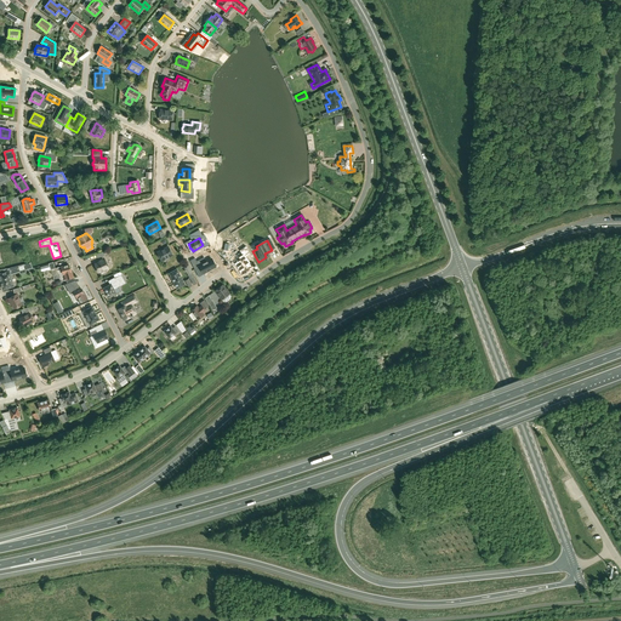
[(241,260),(235,265),(243,275),(250,271),(250,269),(252,267),(250,263),(251,263),(248,257),(251,254),(248,246),(240,251),(241,254),(243,255),(239,257),(241,260)]
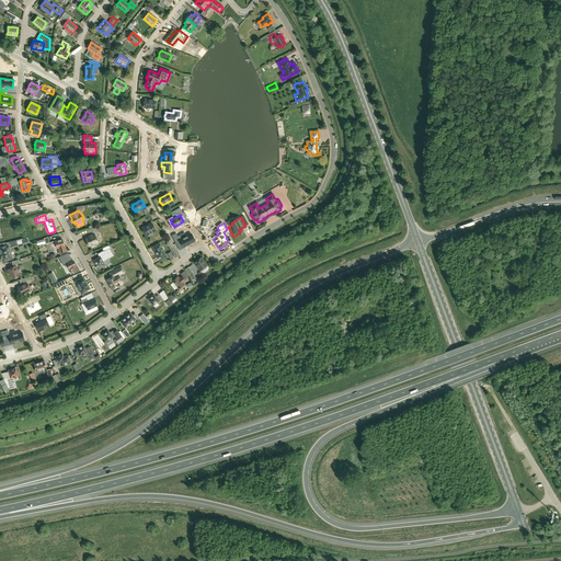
[(152,224),(142,228),(144,230),(142,231),(144,233),(145,233),(146,236),(156,230),(152,224)]
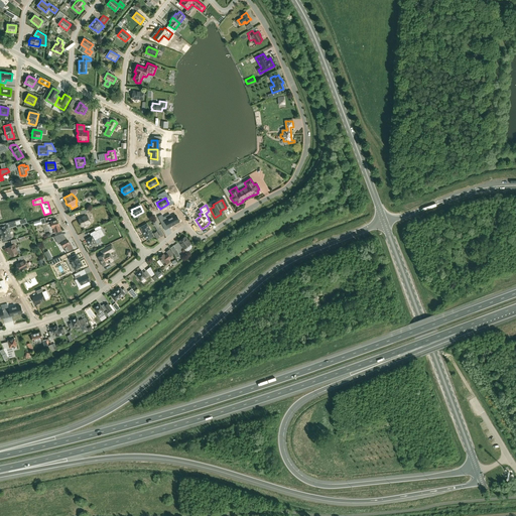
[(162,214),(157,217),(161,225),(166,222),(168,227),(179,222),(176,215),(171,218),(165,221),(163,217),(162,214)]
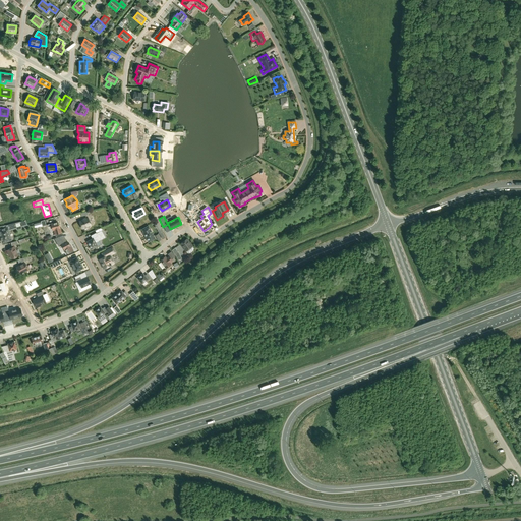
[(88,218),(79,221),(82,228),(91,225),(88,218)]
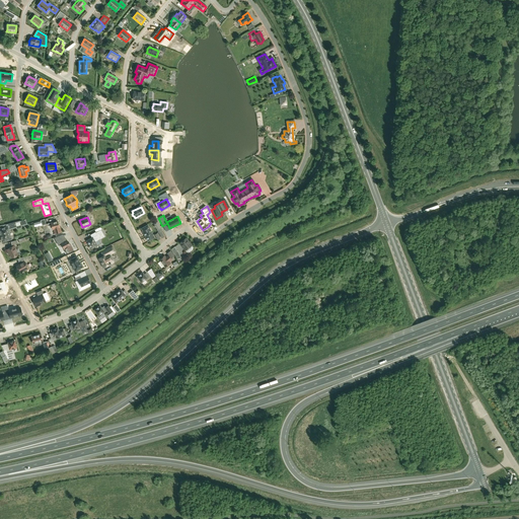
[(6,227),(0,228),(0,235),(9,233),(9,230),(8,229),(21,225),(26,223),(26,224),(27,224),(25,220),(7,224),(7,227),(6,227)]
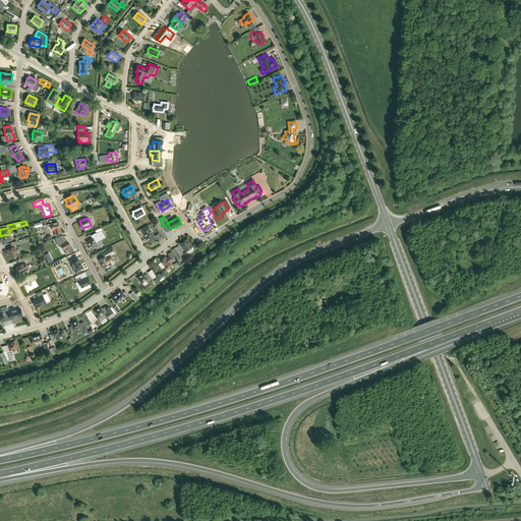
[(53,230),(55,235),(61,233),(60,228),(59,228),(58,222),(47,225),(48,227),(52,226),(53,230)]
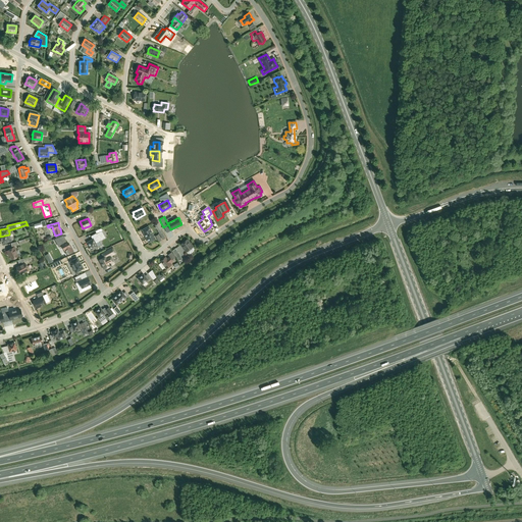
[(149,243),(155,239),(148,226),(142,229),(144,232),(149,243)]
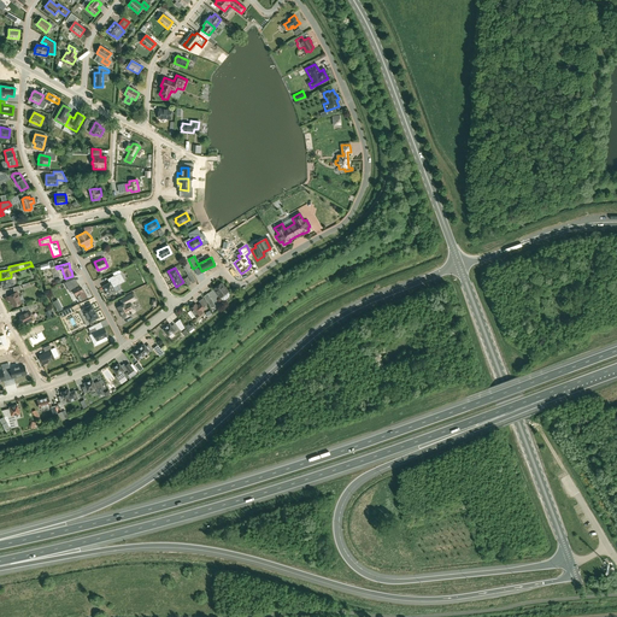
[(124,281),(121,274),(113,277),(113,276),(107,280),(110,283),(103,287),(109,295),(116,292),(112,287),(124,281)]
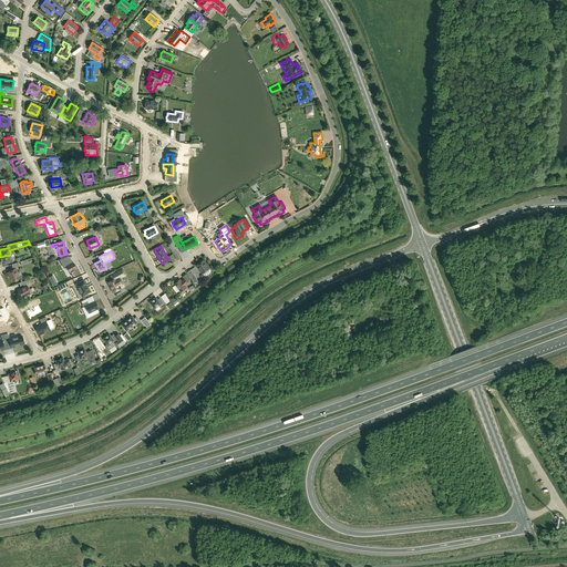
[(0,257),(0,259),(1,259),(2,265),(12,261),(11,257),(10,255),(0,257)]
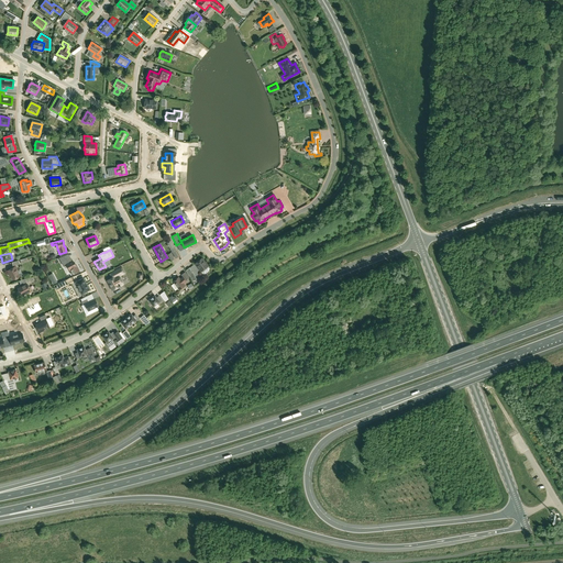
[(66,257),(64,258),(66,264),(69,271),(73,275),(74,274),(79,271),(76,266),(73,261),(70,262),(69,263),(66,257)]
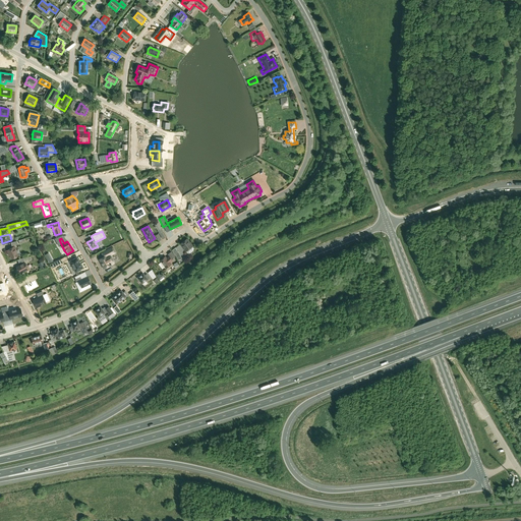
[(189,243),(186,239),(180,244),(186,251),(187,253),(189,253),(193,250),(193,248),(192,246),(191,245),(192,244),(190,242),(189,243)]
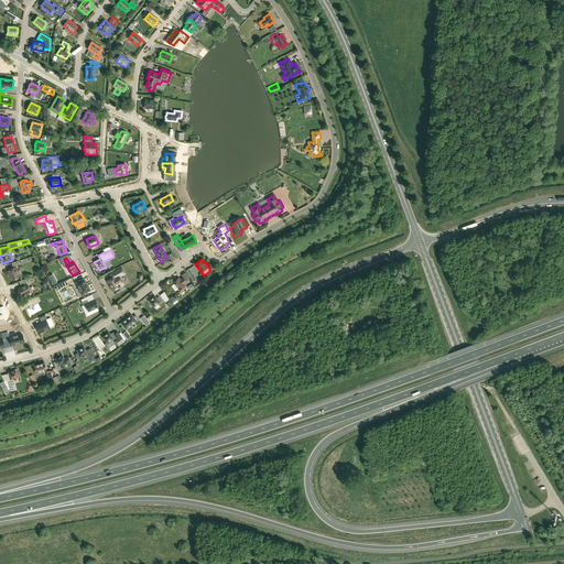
[(15,267),(8,271),(13,280),(14,280),(15,280),(18,279),(18,278),(20,277),(17,271),(18,271),(15,267)]
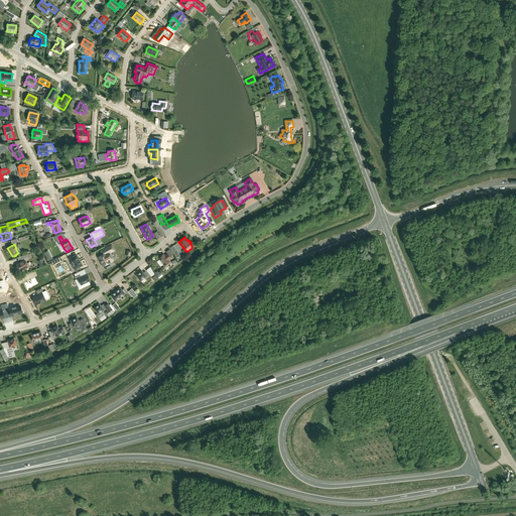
[(104,266),(106,264),(107,264),(110,262),(109,262),(110,261),(112,260),(109,253),(114,250),(112,245),(101,251),(103,255),(98,257),(100,261),(101,260),(102,262),(102,263),(103,265),(104,265),(104,266)]
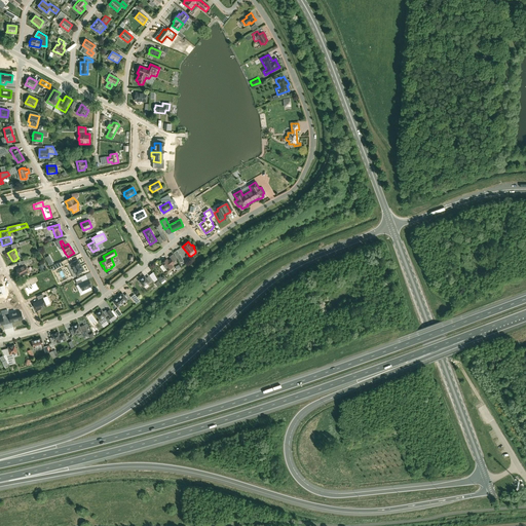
[(180,254),(179,255),(177,251),(174,253),(176,257),(177,257),(180,263),(184,261),(180,254)]
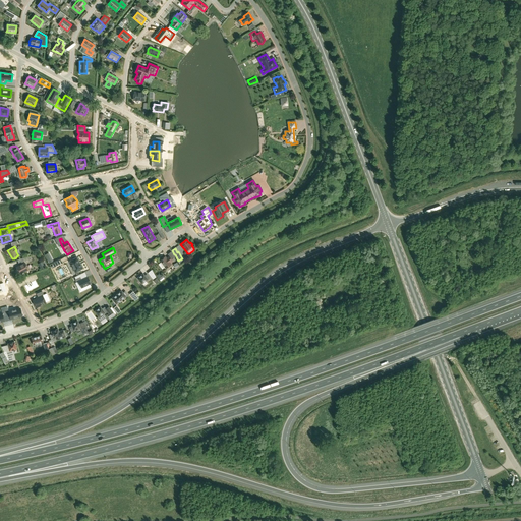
[(45,255),(48,261),(49,264),(53,261),(51,258),(49,253),(45,255)]
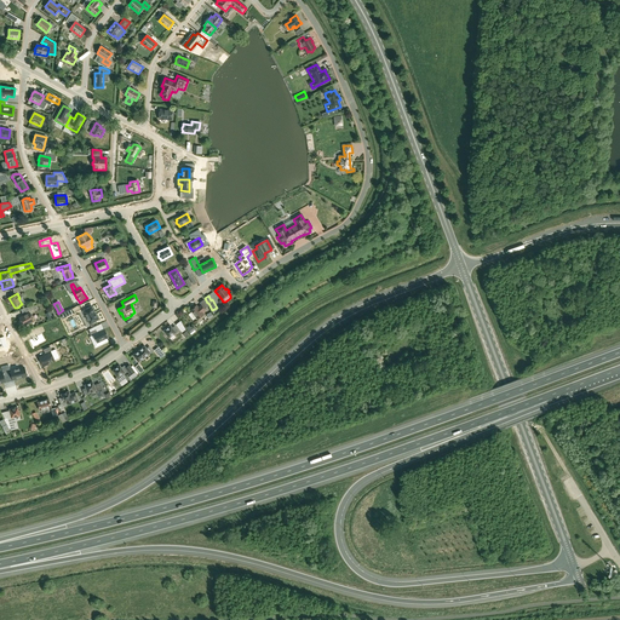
[(190,310),(197,319),(204,315),(202,313),(205,310),(201,305),(199,308),(196,305),(195,306),(194,306),(191,308),(191,309),(190,310)]
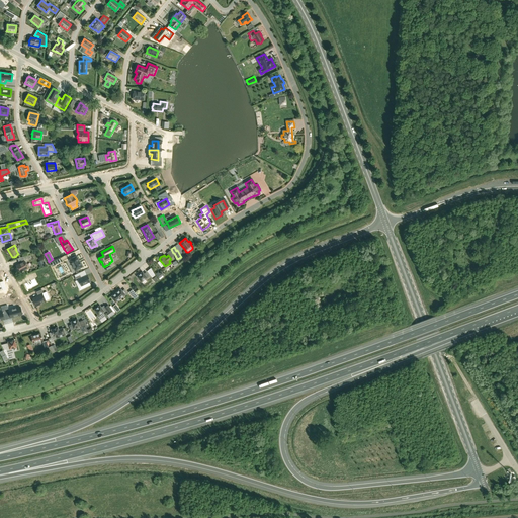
[(82,267),(76,256),(69,259),(76,273),(78,272),(77,269),(82,267)]
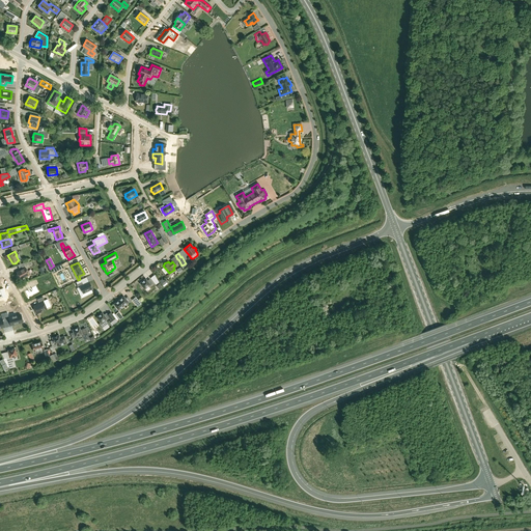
[(25,268),(17,273),(18,274),(17,275),(18,277),(20,277),(20,279),(25,276),(26,277),(29,275),(25,268)]
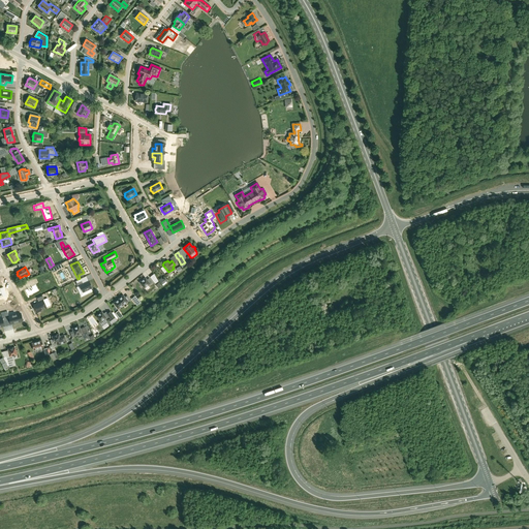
[(154,274),(150,277),(155,283),(158,281),(154,274)]
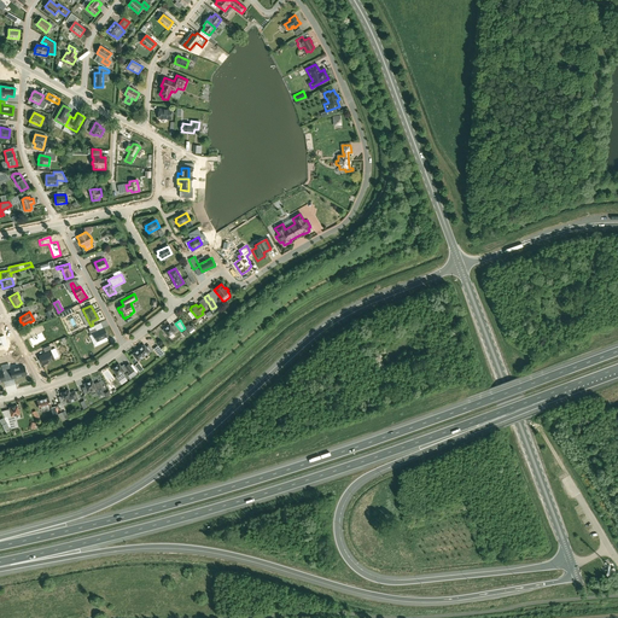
[(175,337),(173,333),(179,330),(176,327),(173,328),(170,325),(163,330),(168,337),(169,336),(172,339),(175,337)]
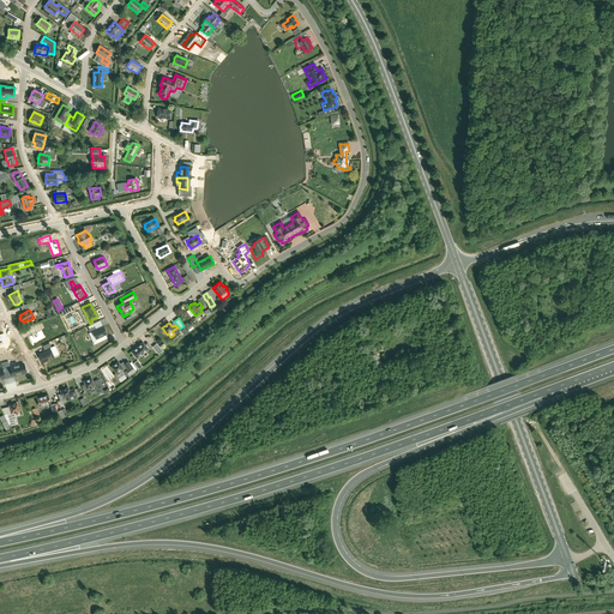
[(34,333),(29,337),(32,344),(46,337),(41,330),(43,329),(41,324),(31,329),(34,333)]
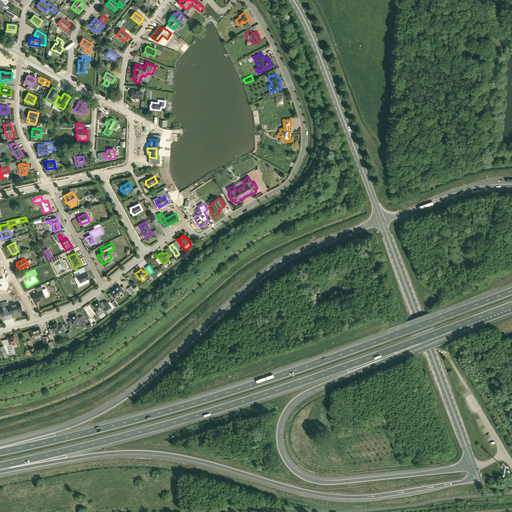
[(79,272),(73,275),(75,277),(77,276),(80,283),(89,278),(86,272),(80,275),(79,272)]
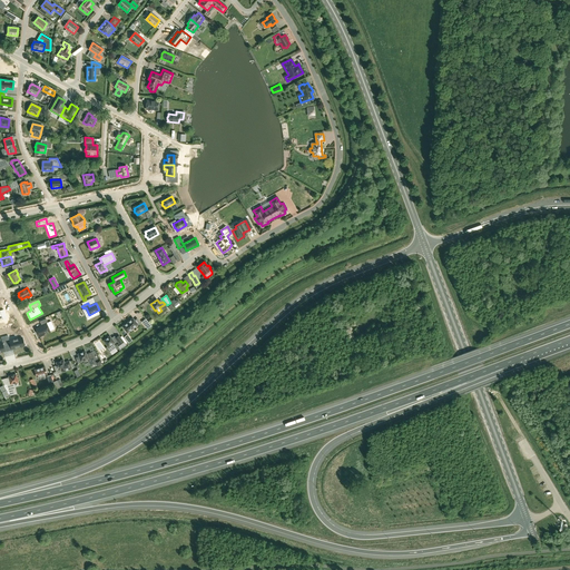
[(39,327),(36,328),(37,330),(36,332),(37,334),(39,334),(39,336),(45,334),(50,331),(55,328),(51,321),(48,323),(46,318),(40,322),(41,325),(42,326),(39,327)]
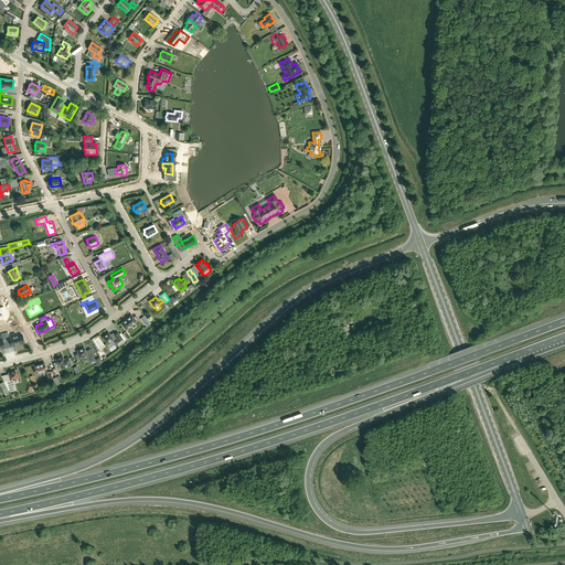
[(137,317),(135,319),(131,316),(121,323),(126,330),(135,323),(139,320),(137,317)]
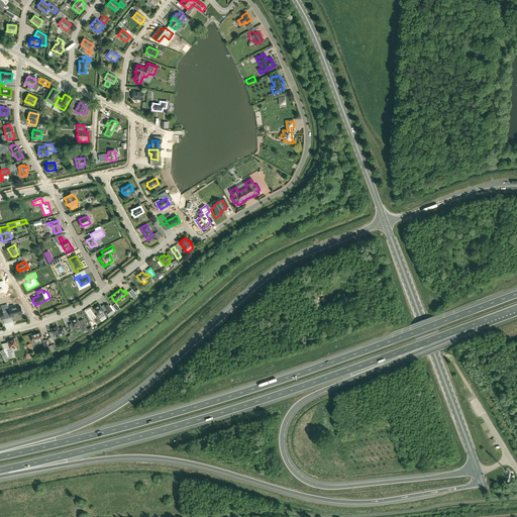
[(108,304),(102,308),(100,305),(94,309),(98,314),(96,315),(99,319),(104,315),(103,312),(106,309),(108,312),(106,314),(108,317),(114,313),(108,304)]
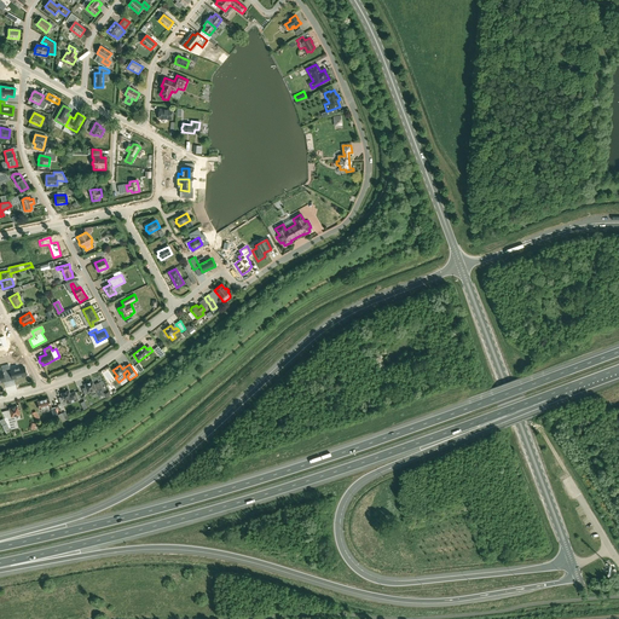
[(10,366),(5,368),(9,379),(12,377),(12,380),(27,376),(24,368),(11,371),(10,366)]
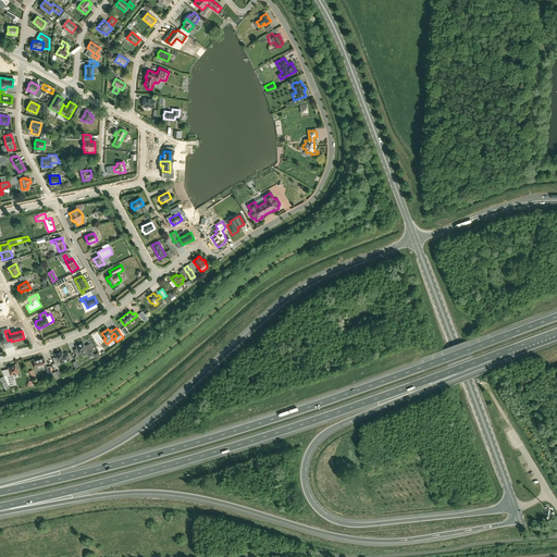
[(77,350),(75,351),(76,355),(82,353),(86,350),(88,356),(94,354),(89,344),(84,346),(83,344),(76,346),(77,350)]
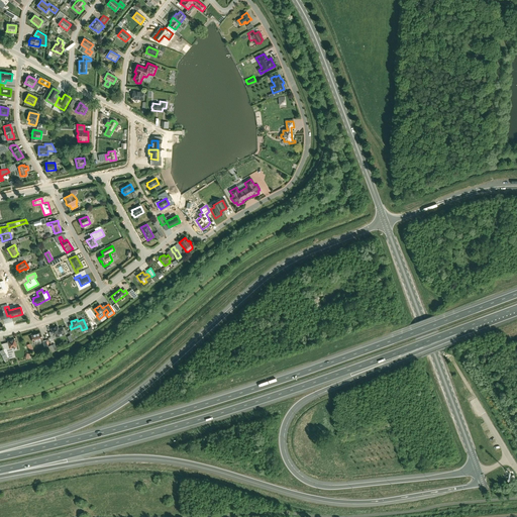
[(58,326),(50,329),(53,333),(49,334),(50,337),(56,335),(57,337),(66,334),(63,327),(59,329),(58,326)]
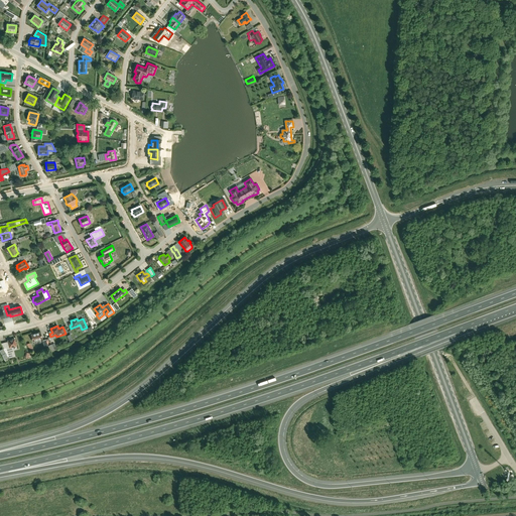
[(40,332),(31,335),(32,342),(42,339),(40,332)]
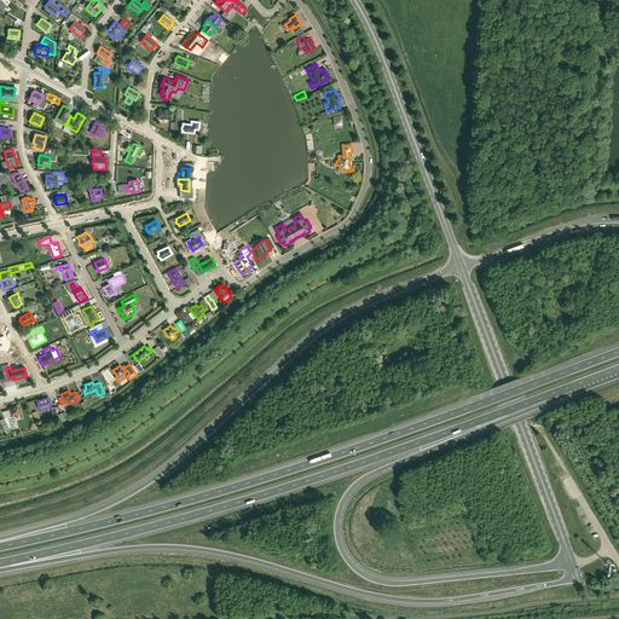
[(10,409),(10,411),(11,414),(7,415),(9,418),(11,429),(15,428),(13,424),(16,424),(15,417),(15,416),(19,415),(17,406),(10,409)]
